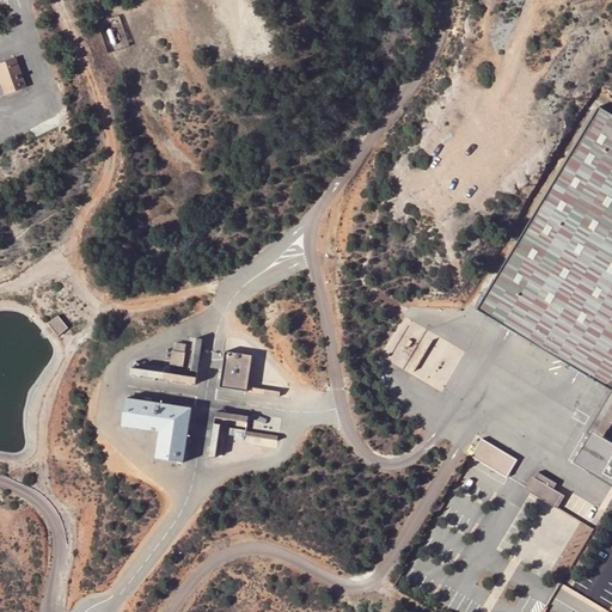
[(105,38),(121,35),(117,17),(102,20),(105,38)]
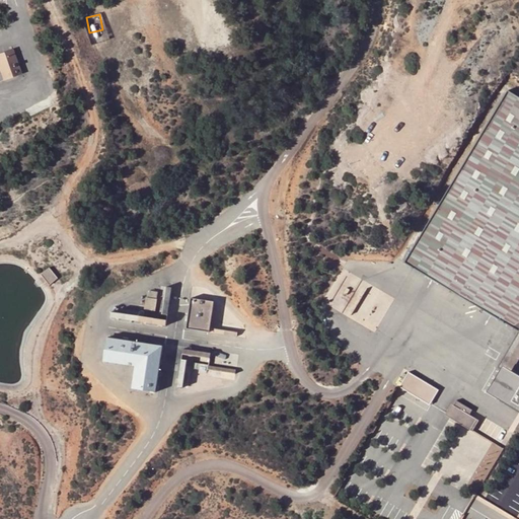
[(13,48),(0,52),(0,68),(4,79),(22,73),(13,48)]
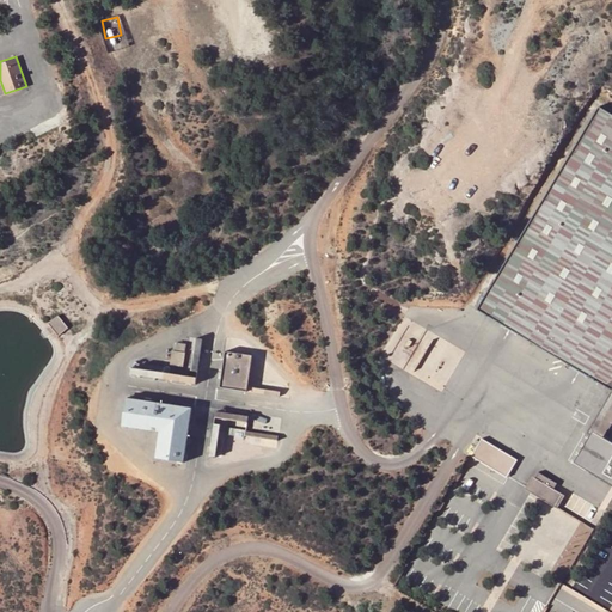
[(477,310),(611,391),(611,390),(611,114),(598,106),(477,310)]
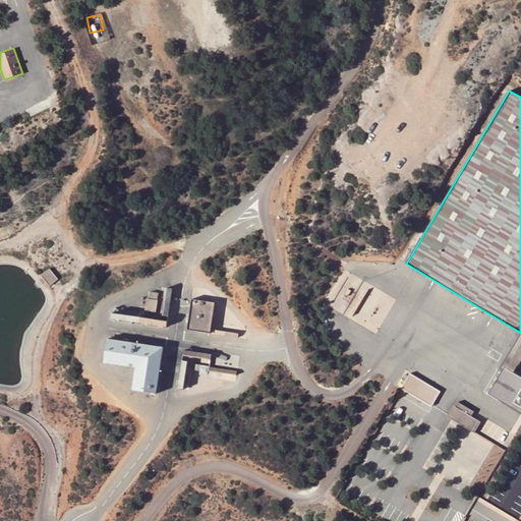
[(58,280),(49,269),(41,276),(49,287),(58,280)]
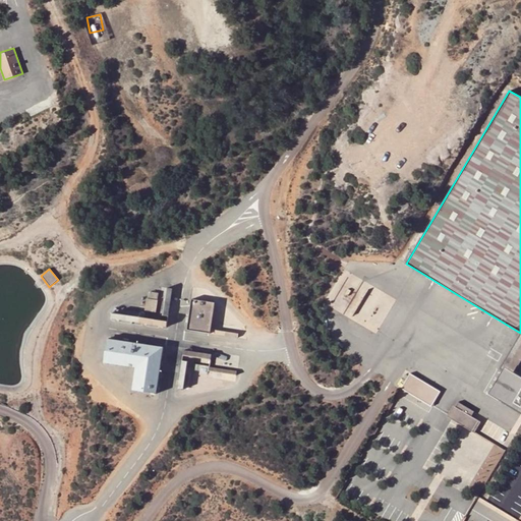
[(163,315),(168,316),(172,289),(167,288),(163,315)]
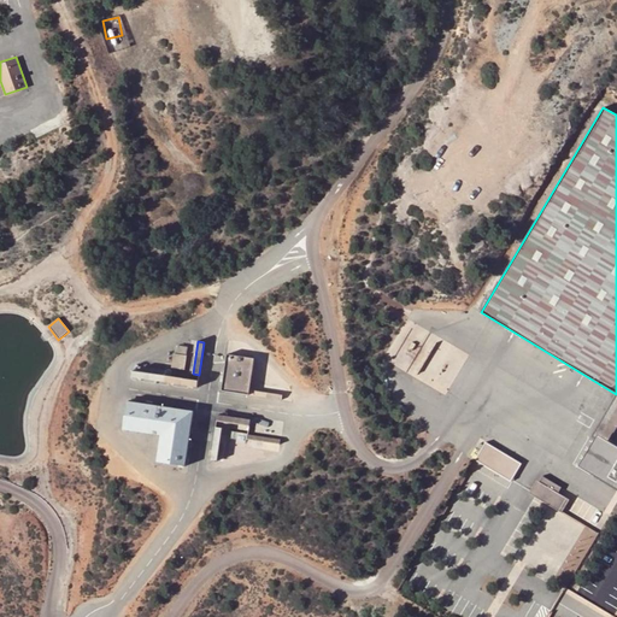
[(171,368),(184,370),(187,357),(174,354),(171,368)]
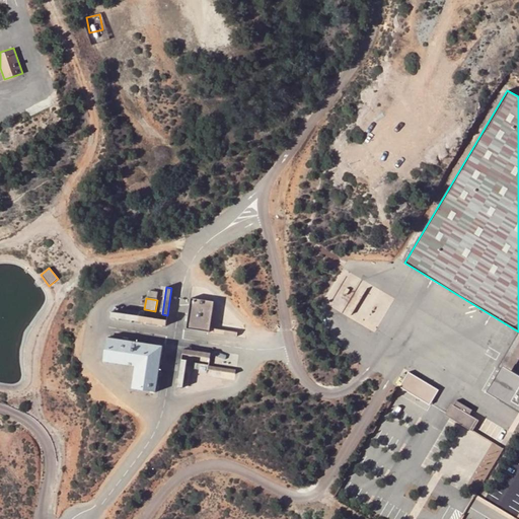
[(191,298),(186,329),(209,332),(210,328),(214,302),(191,298)]
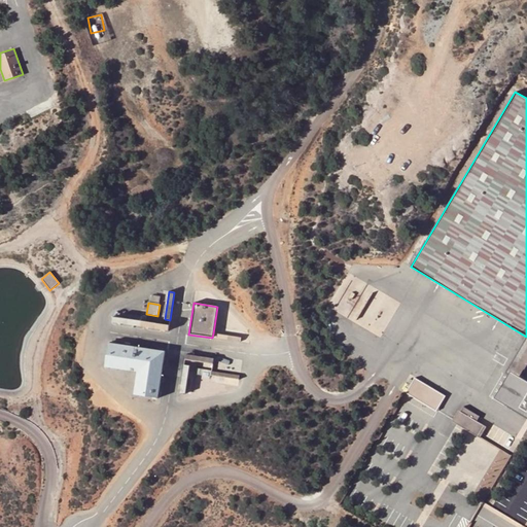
[(112,322),(169,331),(169,325),(113,317),(112,322)]
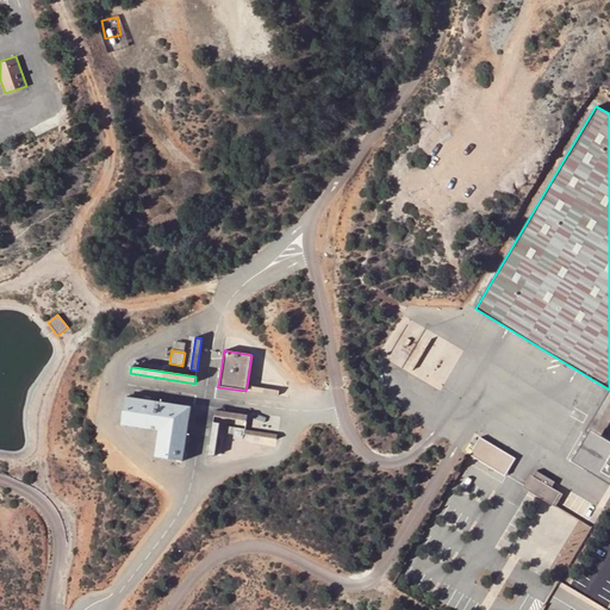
[(279,391),(247,386),(246,391),(279,396),(279,391)]
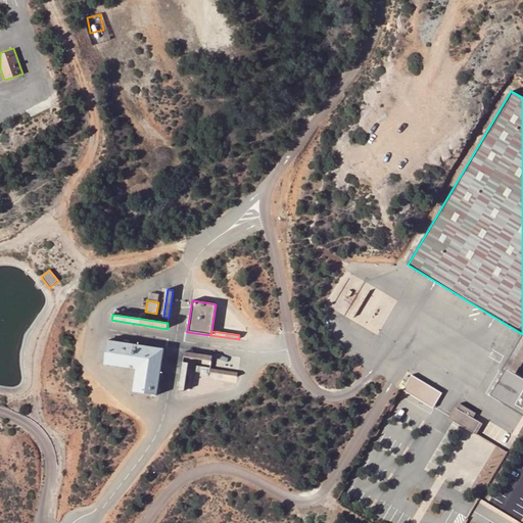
[(522,333),(522,334),(502,369),(506,372),(491,394),(522,413),(522,333)]
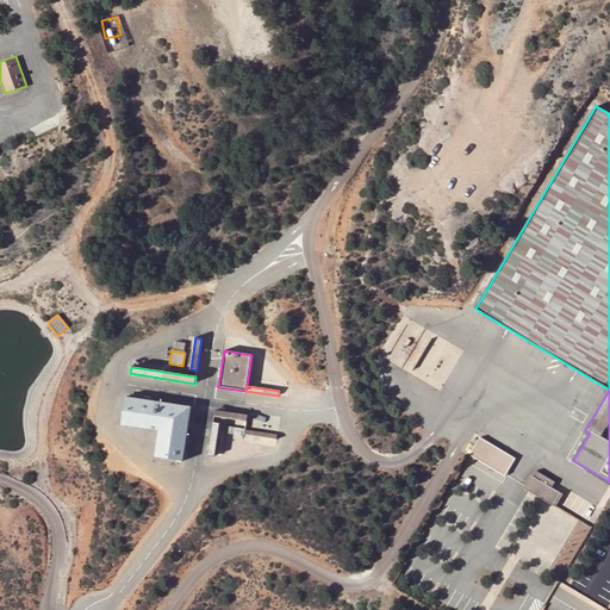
[(126,396),(122,424),(160,430),(156,456),(184,460),(192,406),(126,396)]
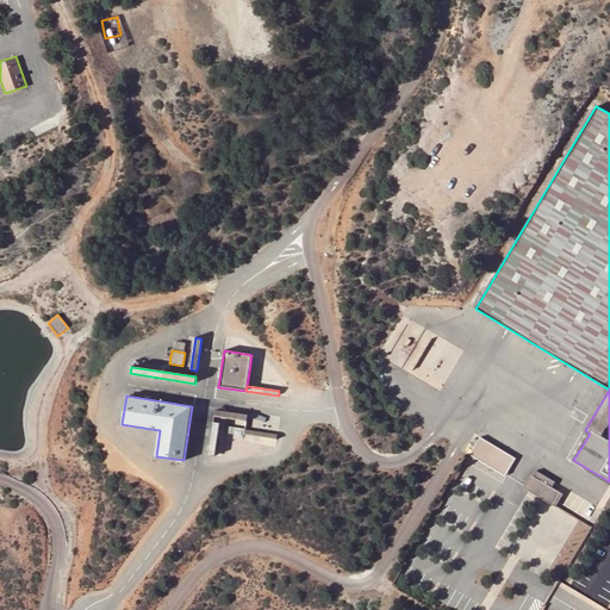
[(218,417),(247,422),(248,415),(215,410),(209,455),(215,456),(219,424),(218,423),(218,417)]
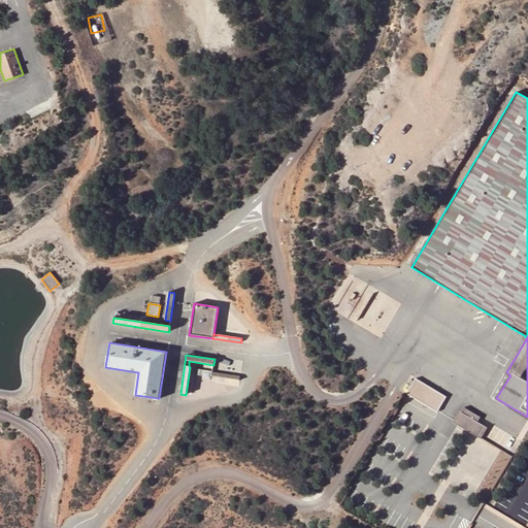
[(240,376),(211,372),(211,376),(239,381),(240,376)]
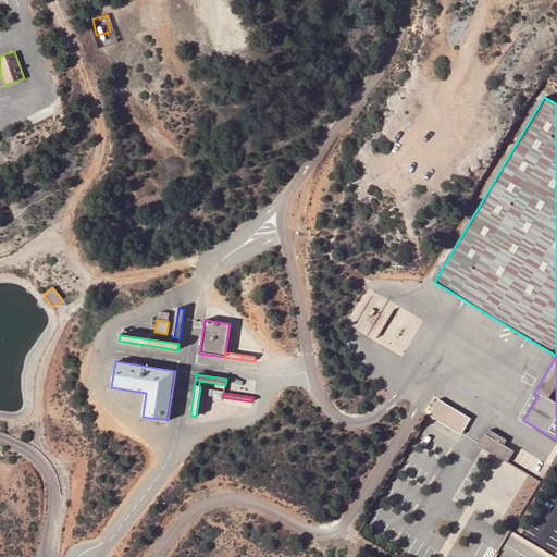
[(429,416),(461,435),(471,419),(438,399),(429,416)]
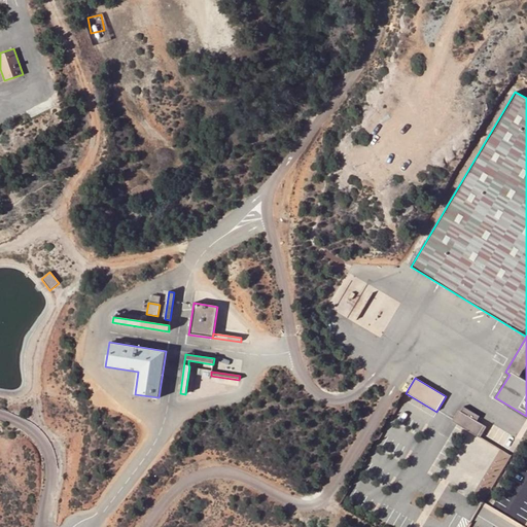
[(480,417),(463,407),(454,422),(480,437),(486,427),(477,422),(480,417)]
